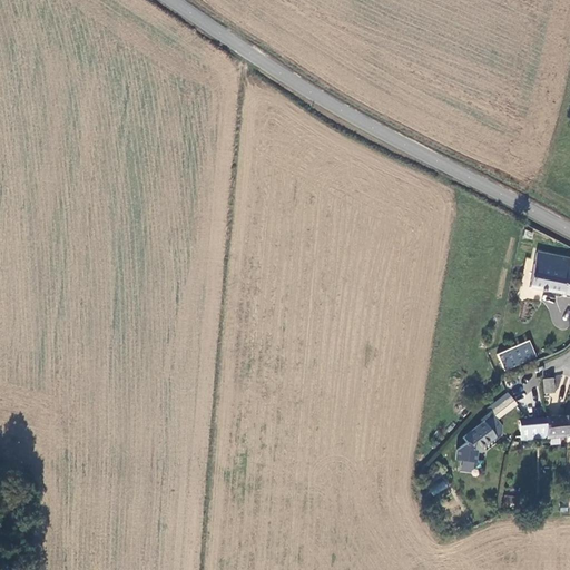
[(528,288),(569,295),(569,275),(568,275),(569,261),(569,259),(536,253),(528,288)]
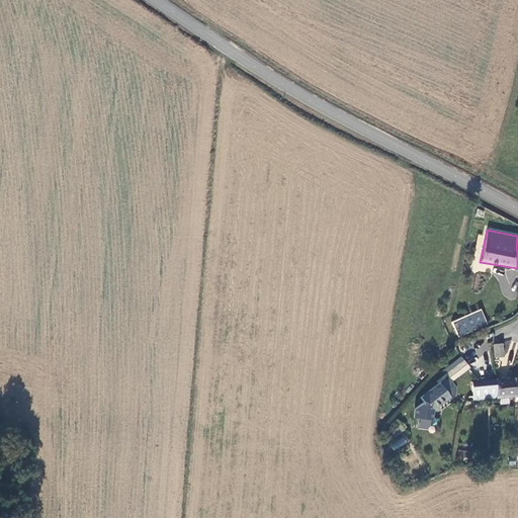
[(462,328),(466,335),(487,325),(484,319),(462,328)]
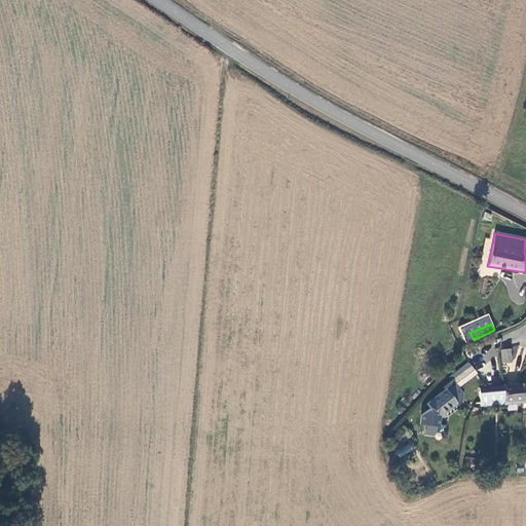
[(510,349),(500,350),(501,364),(511,364),(510,349)]
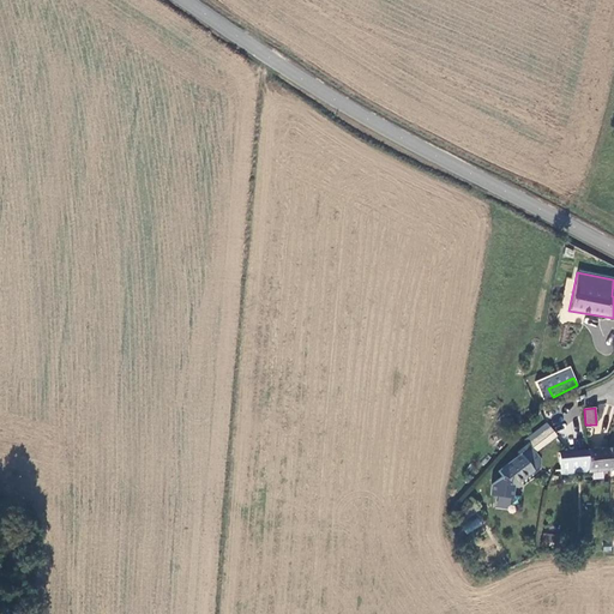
[(557,437),(552,428),(518,451),(521,455),(498,471),(512,489),(539,468),(541,461),(535,452),(557,437)]
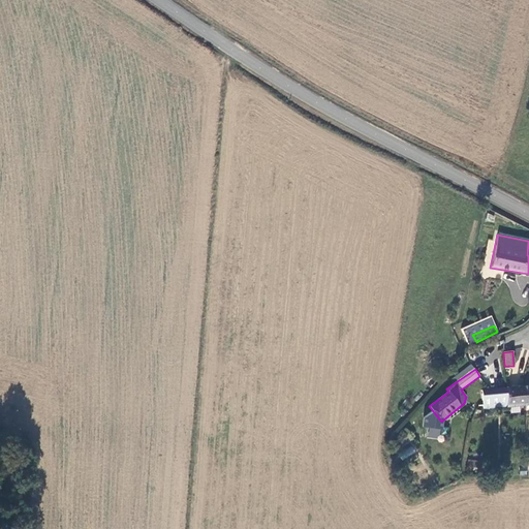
[(523,387),(505,389),(506,407),(524,406),(523,387)]
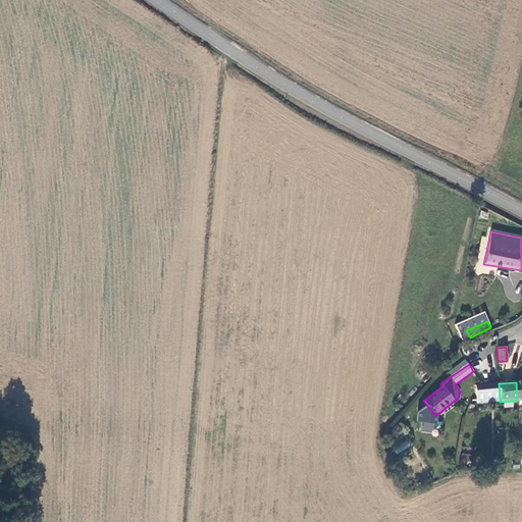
[(475,385),(475,404),(500,402),(499,383),(475,385)]
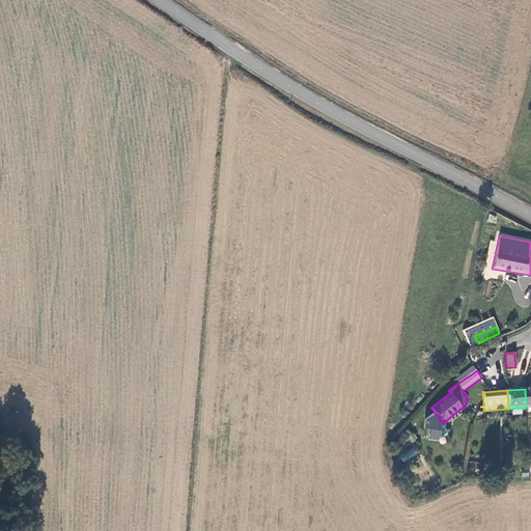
[(414,445),(399,455),(403,462),(418,452),(414,445)]
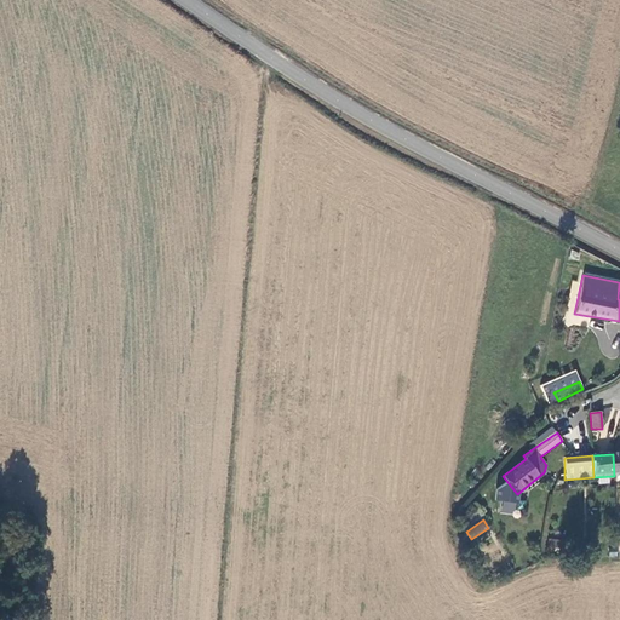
[(549,538),(547,547),(562,550),(563,540),(549,538)]
